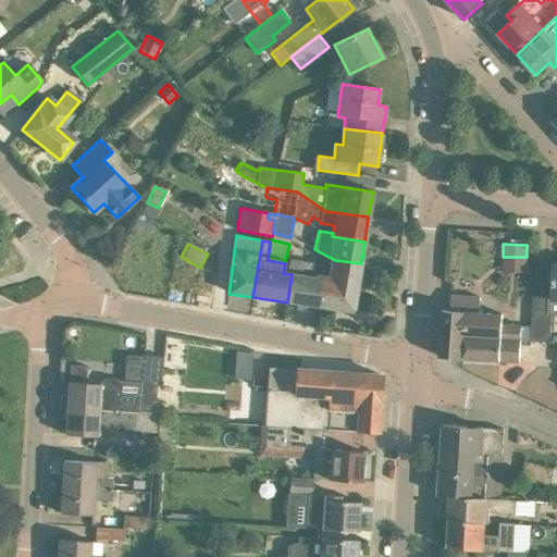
[(353,312),(361,263),(335,260),(329,257),(329,258),(330,259),(329,267),(323,265),(321,280),(313,279),(312,281),(324,283),(321,307),(353,312)]
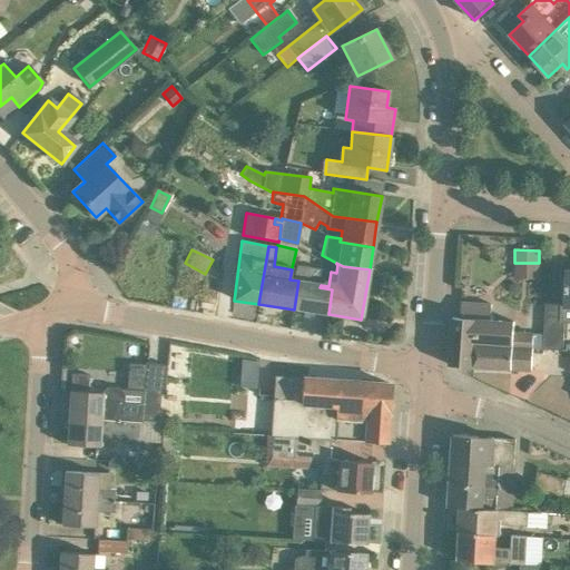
[(300,281),(298,281),(294,310),(328,314),(332,290),(320,287),(321,285),(318,284),(321,272),(301,269),(300,281)]
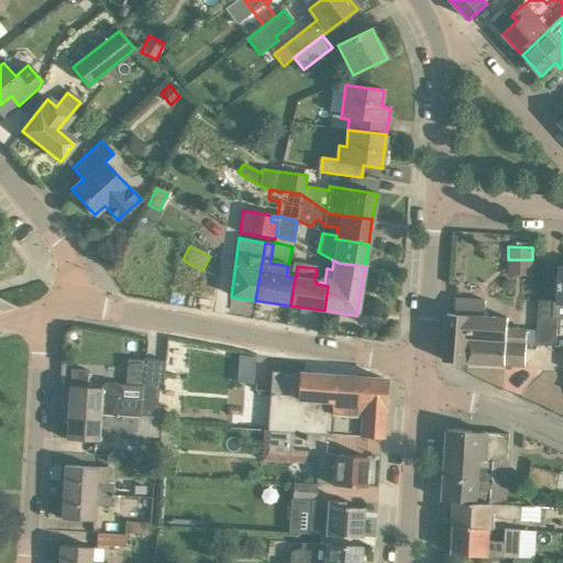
[(562,268),(560,268),(558,301),(539,301),(538,330),(538,345),(558,346),(559,319),(562,319),(562,268)]
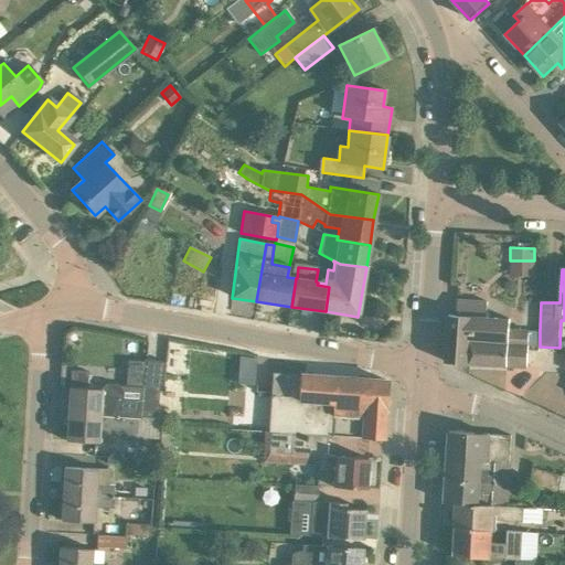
[(468,364),(469,342),(528,345),(528,347),(540,347),(540,331),(529,331),(510,329),(510,319),(486,318),(487,302),(457,300),(456,316),(449,316),(446,363),(468,364)]
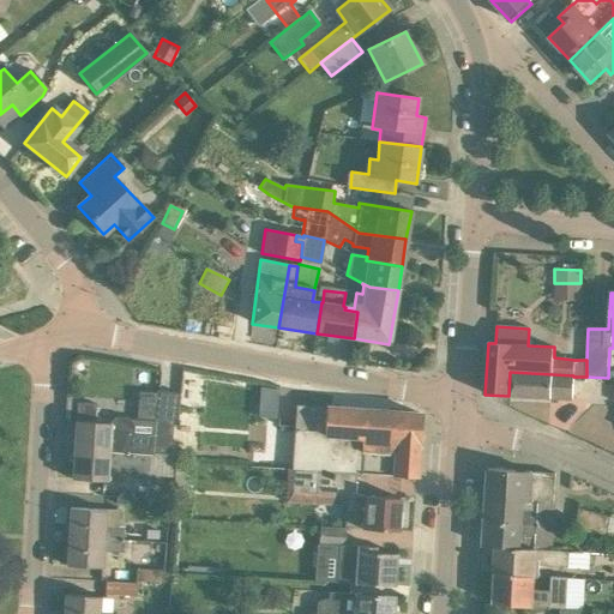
[(573,399),(573,377),(573,375),(510,372),(509,396),(551,398),(573,399)]
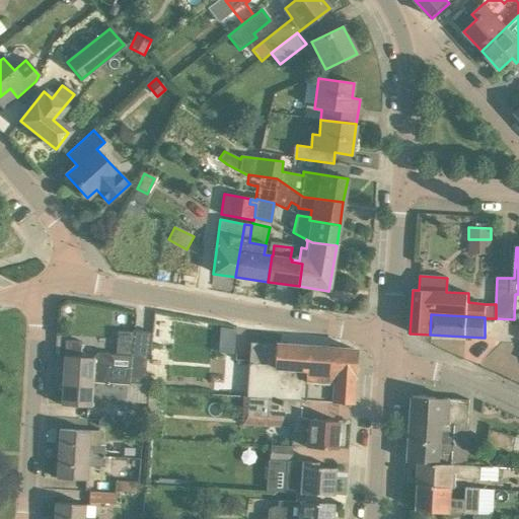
[(235,330),(219,328),(218,354),(233,355),(235,330)]
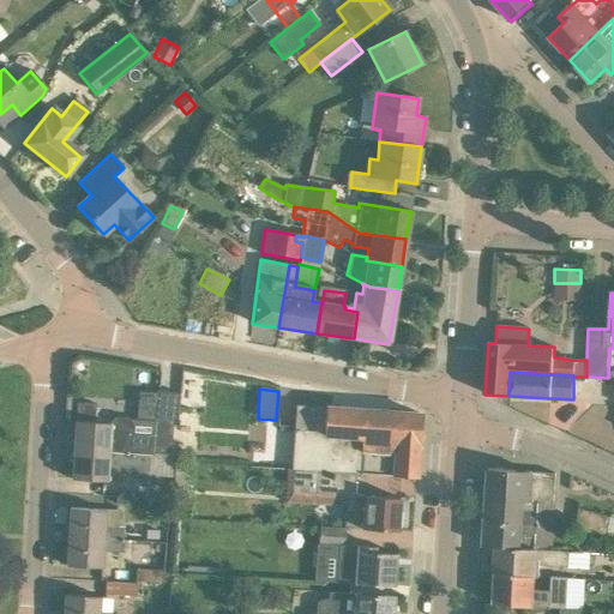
[(168,457),(179,395),(157,392),(152,434),(132,433),(133,425),(128,419),(115,417),(110,425),(74,422),(73,451),(121,455),(150,457),(168,458),(174,458),(174,457),(168,457)]
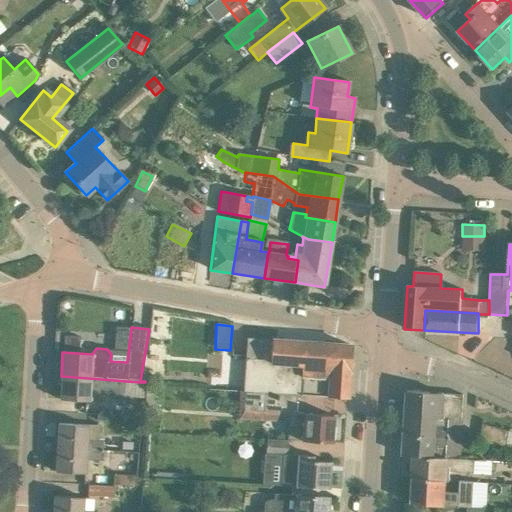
[(76,331),(58,331),(58,344),(75,344),(76,331)]
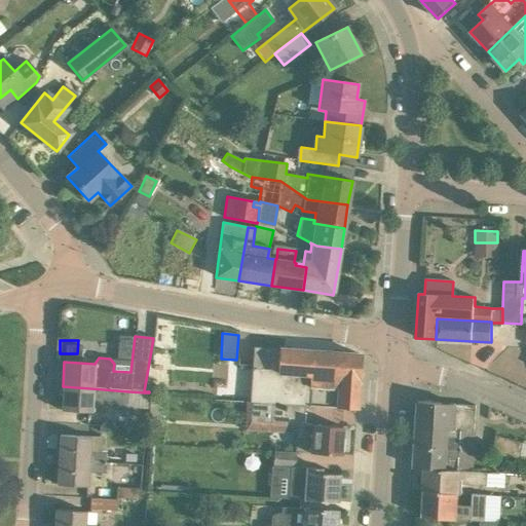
[(216,385),(215,401),(304,407),(306,378),(337,381),(336,408),(357,410),(360,355),(254,347),(252,369),(234,368),(233,386),(216,385)]
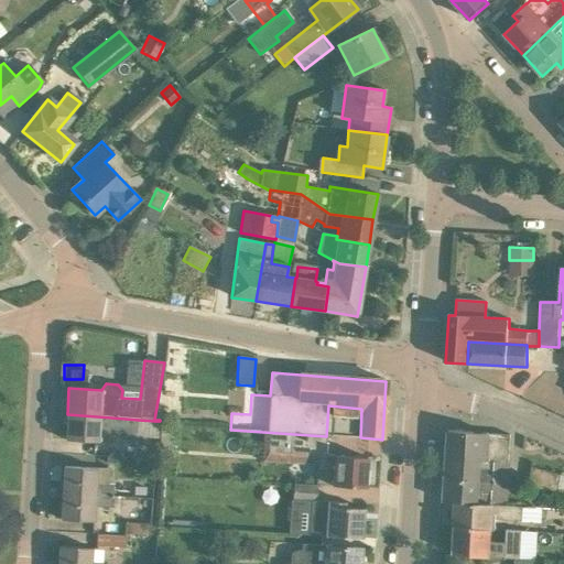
[(159,441),(160,421),(154,421),(138,420),(111,418),(67,414),(66,441),(95,443),(95,456),(109,457),(110,444),(110,436),(136,437),(136,440),(159,441)]
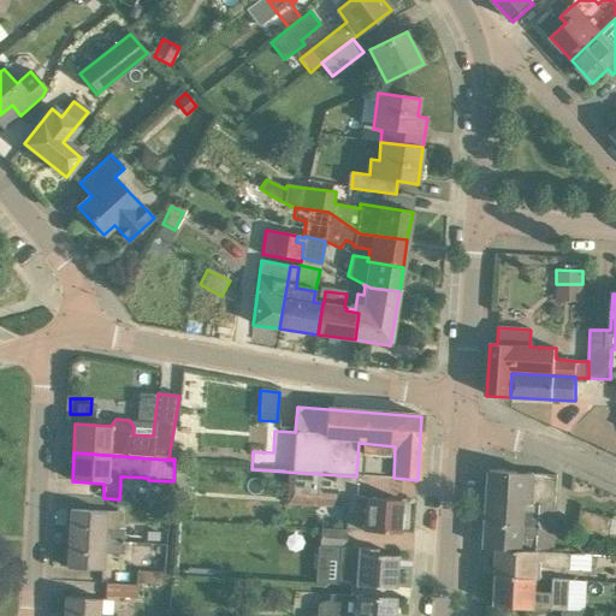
[(176,463),(171,519),(182,520),(185,465),(176,463)]
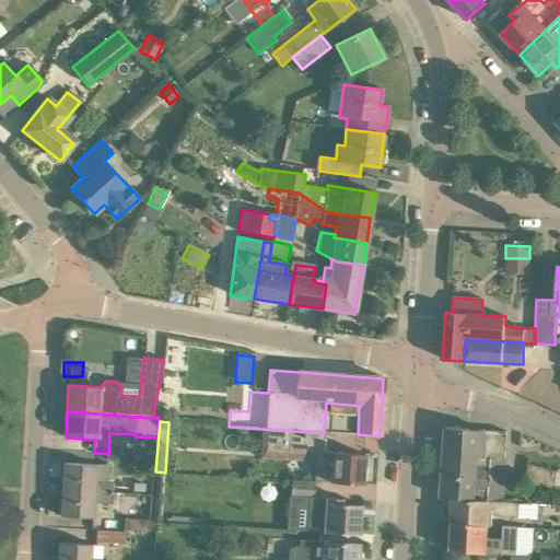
[(505,458),(506,432),(445,428),(443,456),(505,458)]
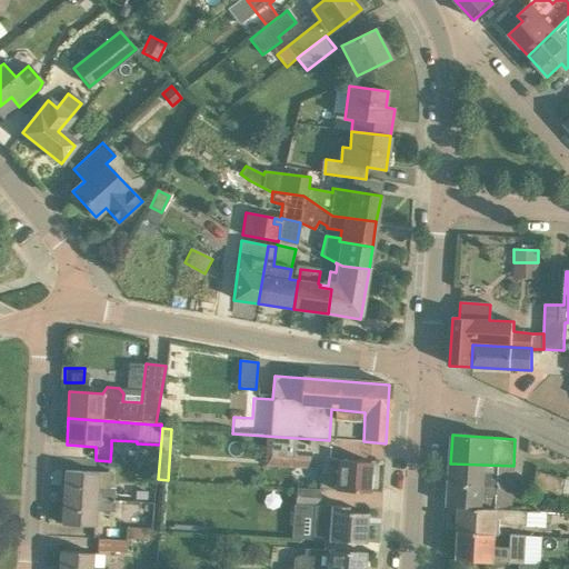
[(328,459),(329,440),(275,437),(273,457),(321,460),(321,459),(328,459)]
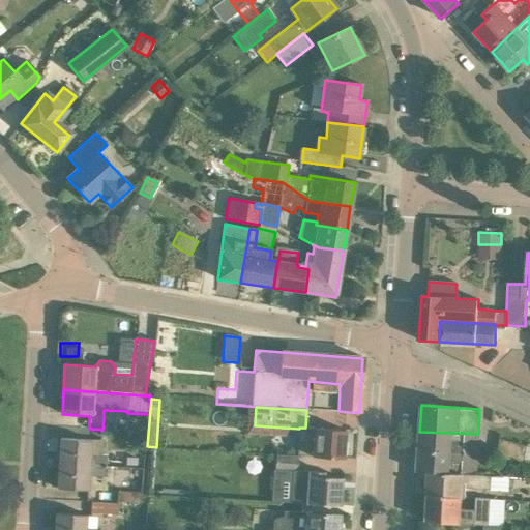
[(299,428),(299,429),(297,455),(343,459),(343,455),(345,457),(346,444),(344,444),(345,431),(305,428),(299,428)]
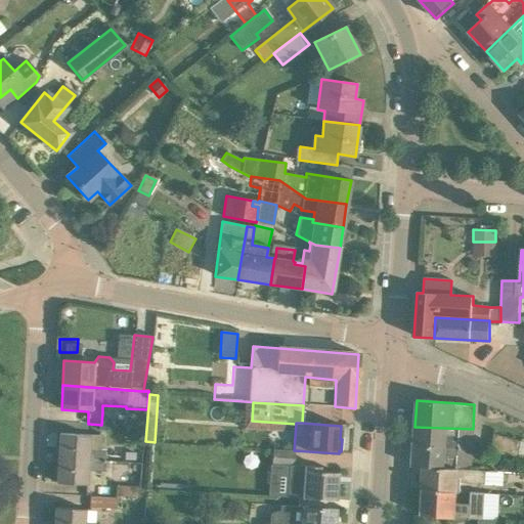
[(471,449),(473,429),(415,427),(413,446),(471,449)]
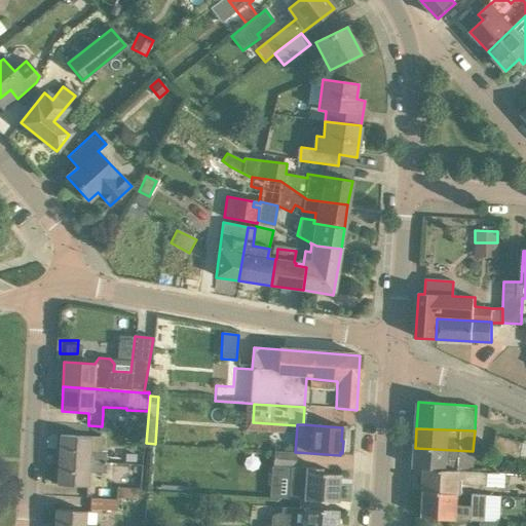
[(105,463),(106,452),(101,451),(102,438),(60,436),(59,460),(105,463)]
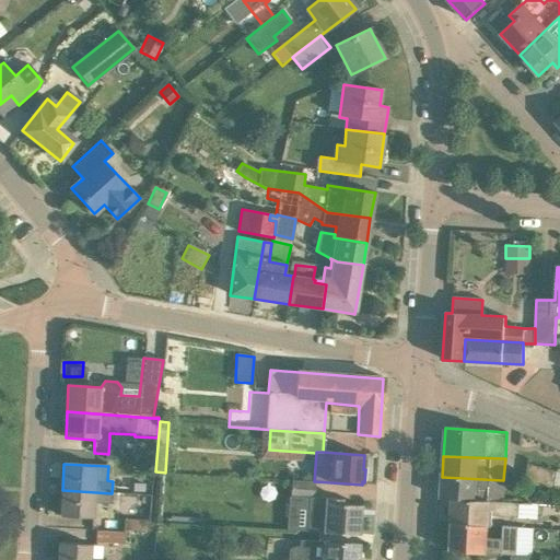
[(553,489),(557,471),(528,464),(525,485),(553,489)]
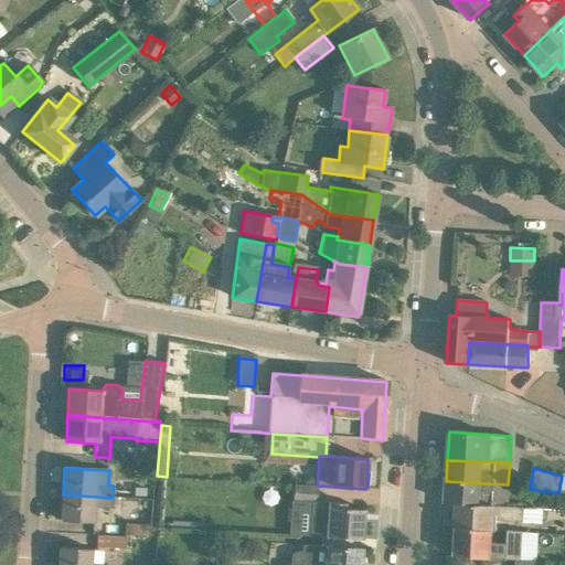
[(507,508),(507,507),(508,484),(446,481),(445,503),(457,503),(478,505),(507,508)]
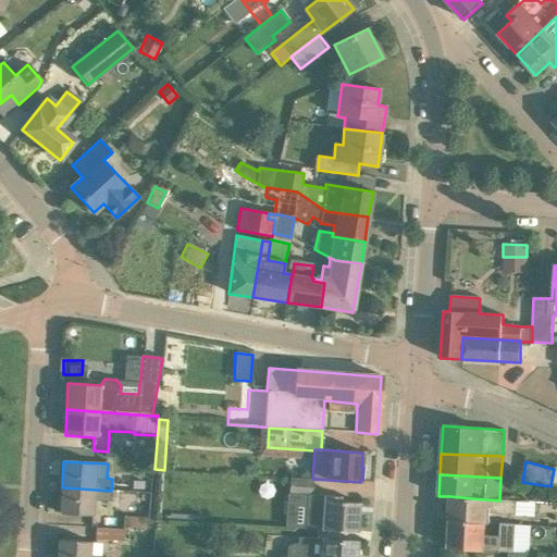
[(288,495),(305,496),(311,497),(311,495),(313,481),(289,480),(288,495)]
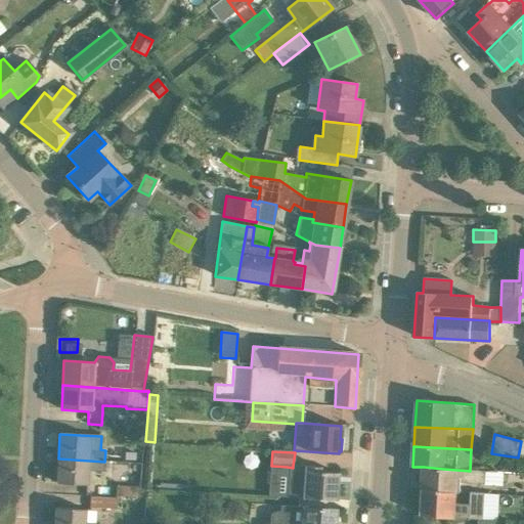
[(103,473),(104,462),(58,459),(56,484),(86,485),(87,472),(103,473)]
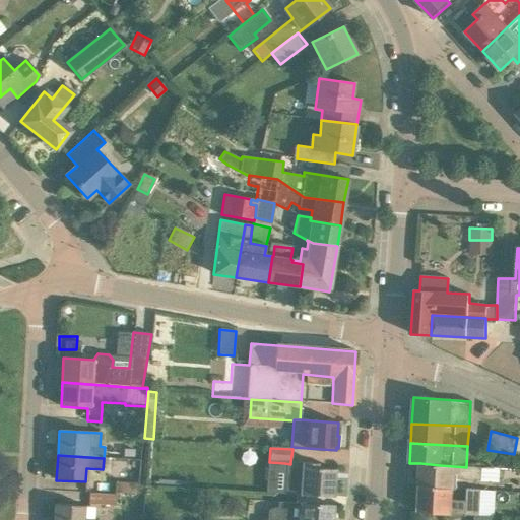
[(317,464),(290,462),(290,464),(284,463),(283,472),(286,472),(284,494),(333,497),(335,469),(317,468),(317,464)]
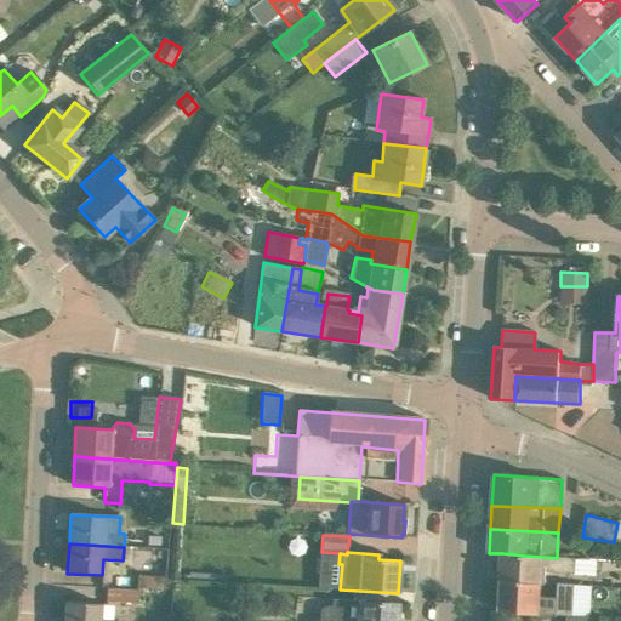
[(575,574),(576,558),(557,557),(557,558),(525,556),(502,553),(501,581),(540,585),(541,571),(575,574)]
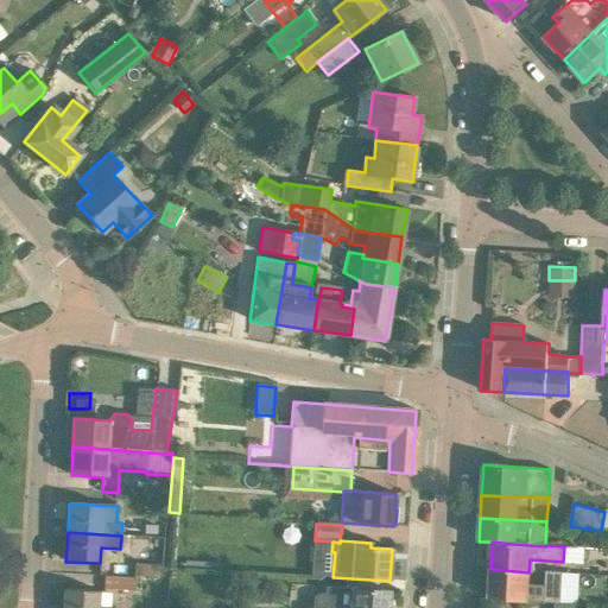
[(159,578),(160,567),(151,565),(134,564),(134,576),(159,578)]
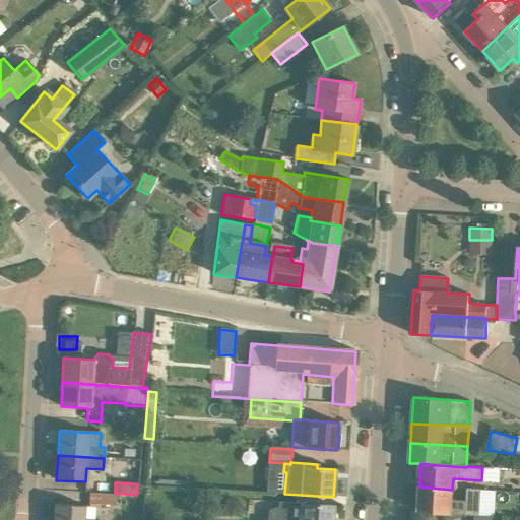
[(479,516),(480,492),(467,491),(466,502),(452,501),(452,490),(419,486),(417,512),(474,516),(479,516)]
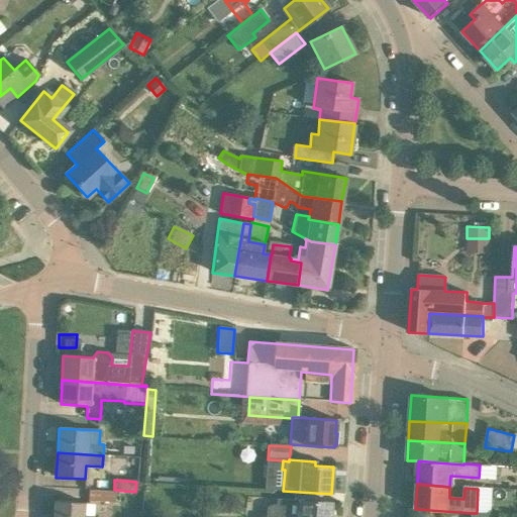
[(114,503),(115,493),(89,491),(88,501),(114,503)]
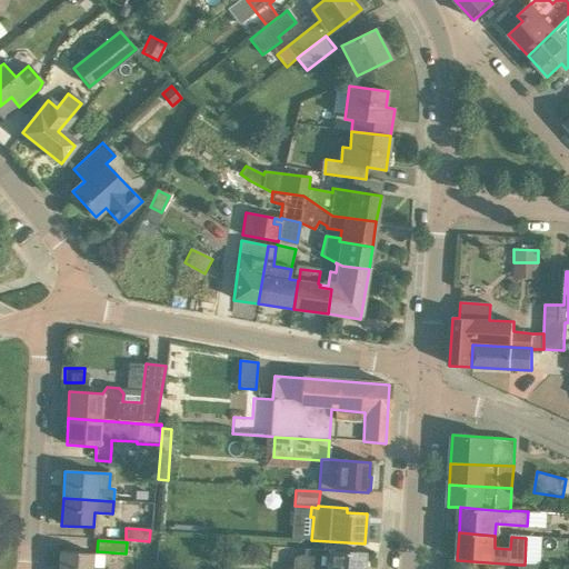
[(362,568),(363,553),(305,549),(303,556),(300,556),(293,559),(291,568),(362,568)]
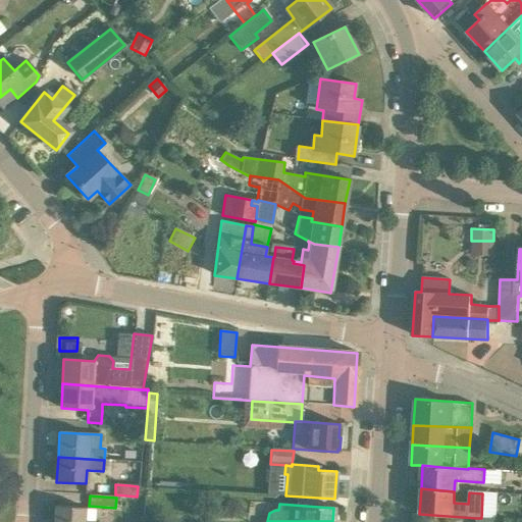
[(89,521),(84,521),(85,508),(55,506),(53,521),(89,521)]
